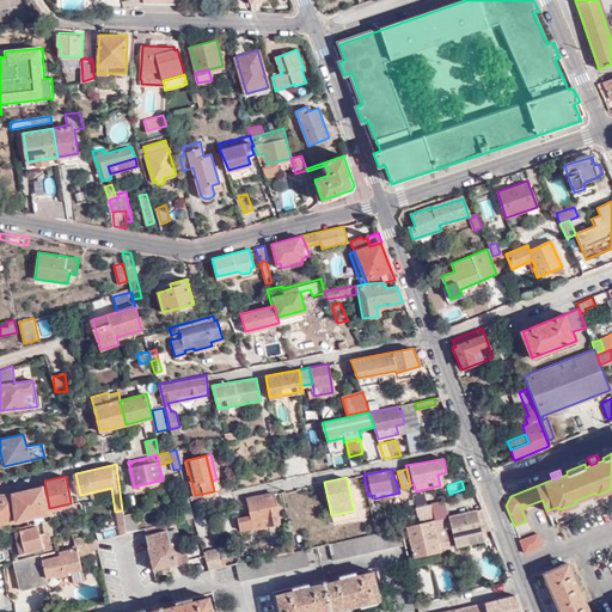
[(47,513),(42,487),(11,493),(16,519),(47,513)]
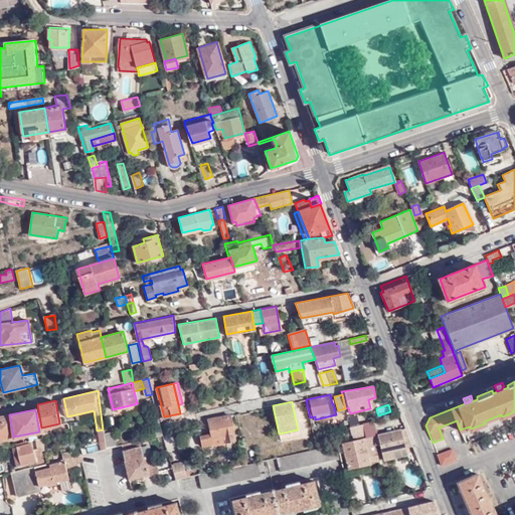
[(9,414),(0,415),(0,438),(13,437),(9,414)]
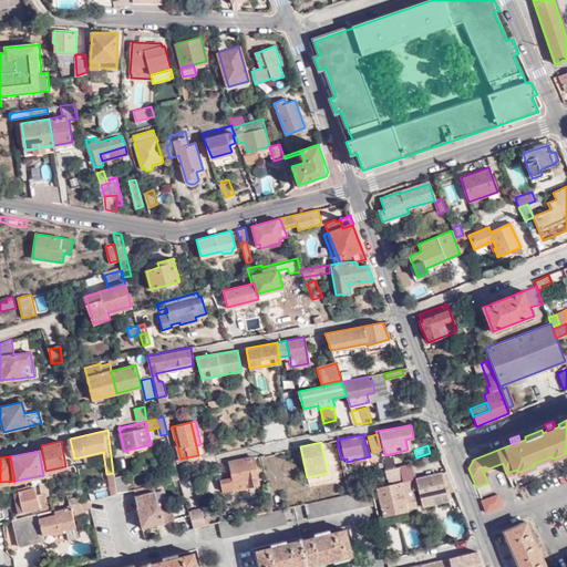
[(258,484),(253,456),(229,461),(232,476),(220,480),(223,491),(235,488),(235,490),(258,484)]
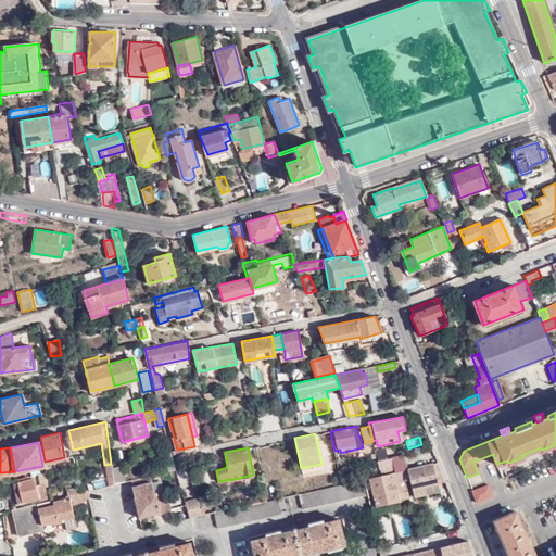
[(165,471),(176,468),(173,455),(162,457),(165,471)]
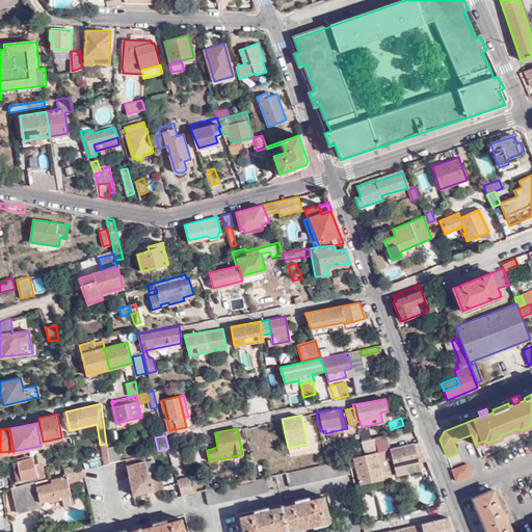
[(362,442),(364,449),(377,446),(375,439),(362,442)]
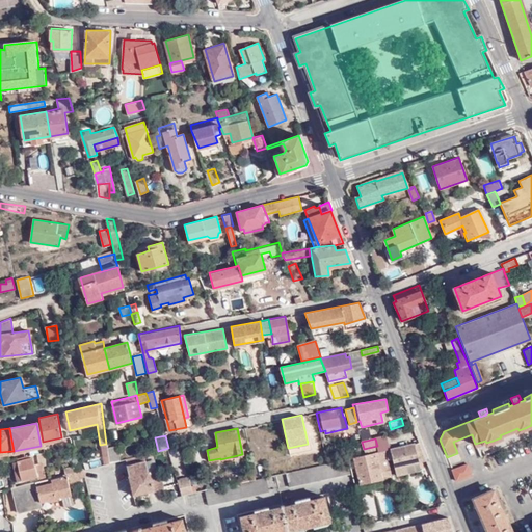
[(384,450),(389,469),(394,468),(396,476),(407,474),(405,466),(419,463),(419,461),(425,460),(419,442),(384,450)]
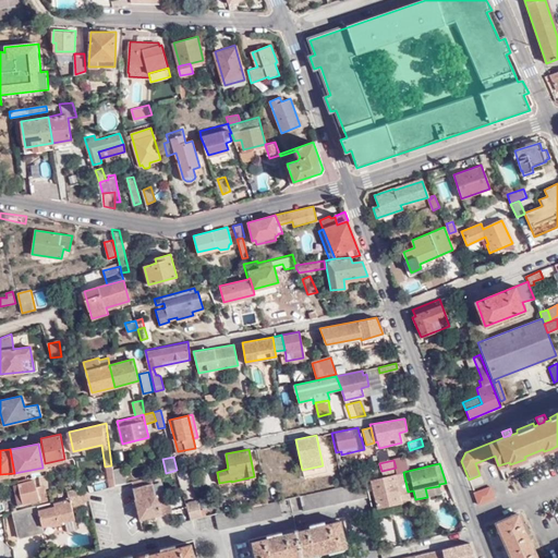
[(108,487),(113,485),(111,469),(111,465),(105,466),(108,487)]
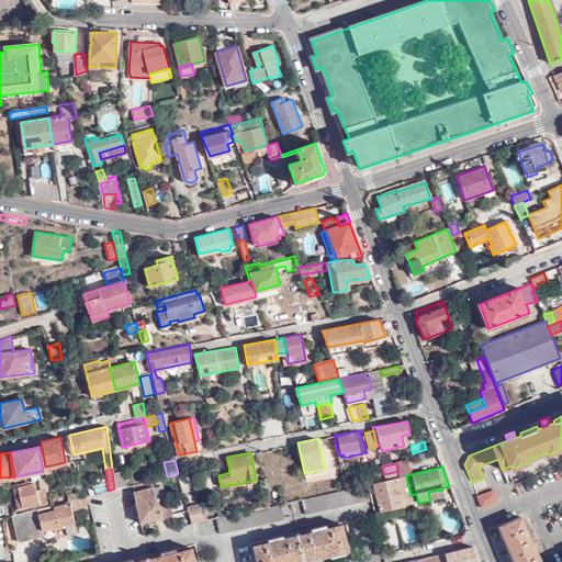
[(114,489),(126,485),(123,470),(112,472),(114,489)]
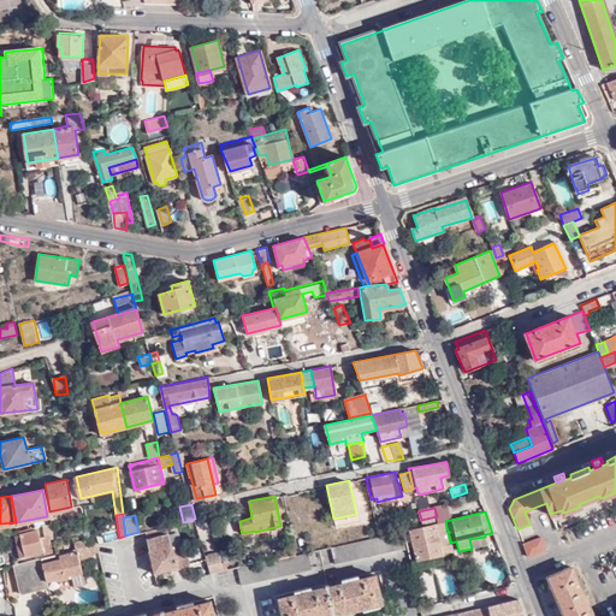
[(445,521),(409,529),(416,560),(440,554),(439,545),(450,543),(445,521)]
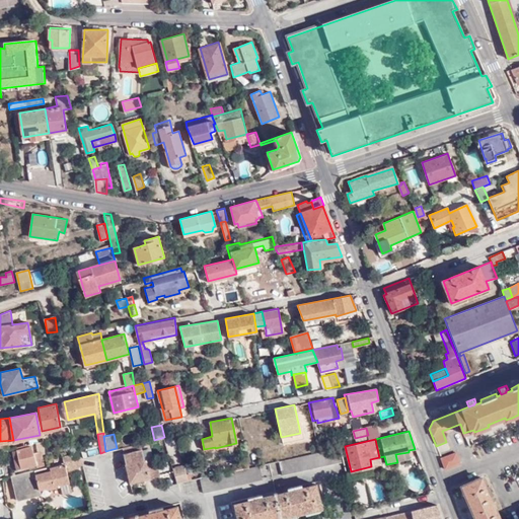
[(16,448),(33,444),(32,440),(15,444),(16,448)]
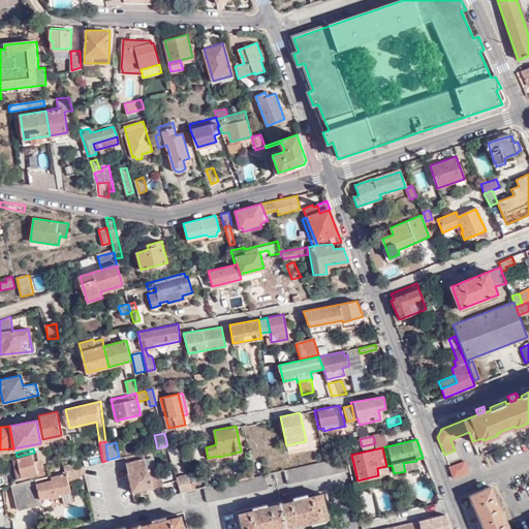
[(45,463),(43,450),(38,452),(39,461),(34,462),(32,456),(17,459),(22,477),(43,472),(43,467),(41,468),(40,464),(45,463)]
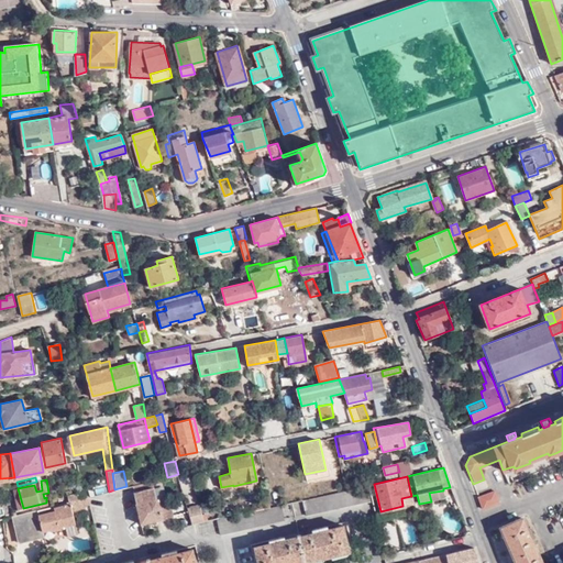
[(136,504),(141,523),(172,517),(167,496),(156,498),(152,481),(133,485),(136,504)]
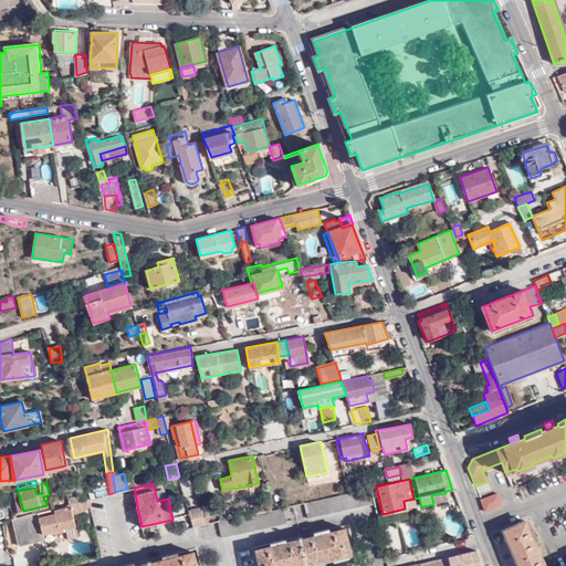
[(367,489),(304,503),(307,517),(371,503),(367,489)]
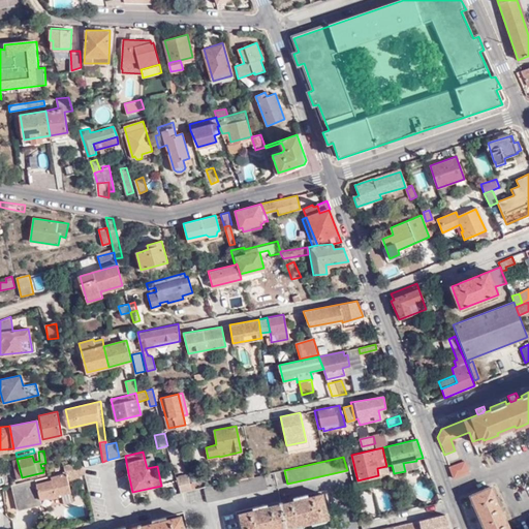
[(22,477),(17,459),(12,460),(17,478),(22,477)]
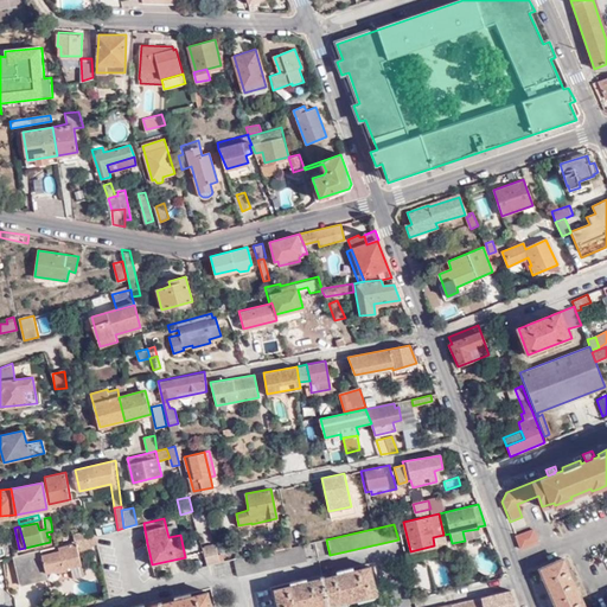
[(91,536),(90,529),(52,537),(53,545),(59,544),(91,536)]
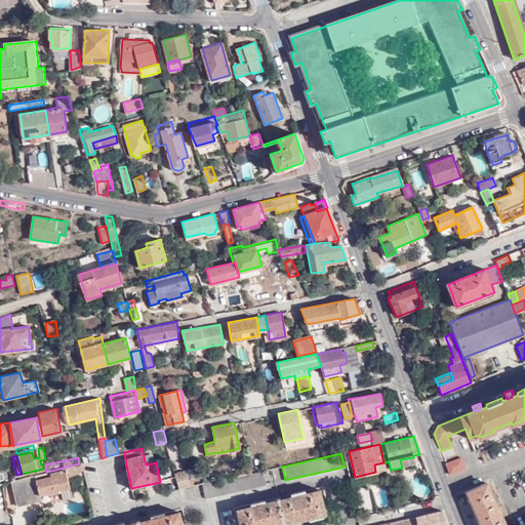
[(400,459),(402,468),(415,465),(413,457),(400,459)]
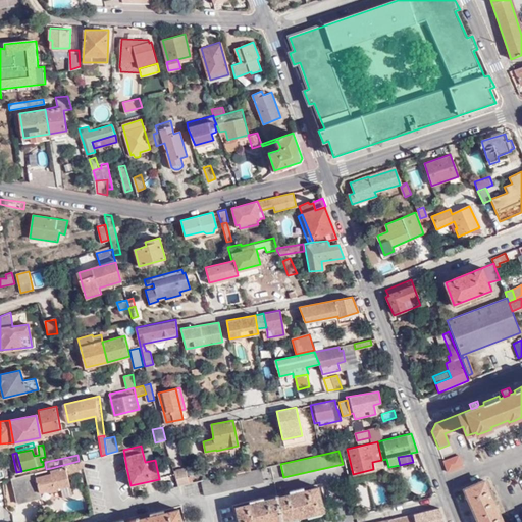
[(442,461),(448,472),(463,466),(458,455),(442,461)]
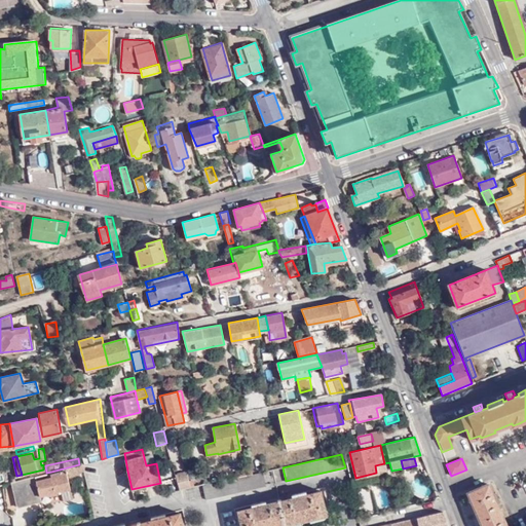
[(423,474),(427,472),(423,462),(419,463),(423,474)]
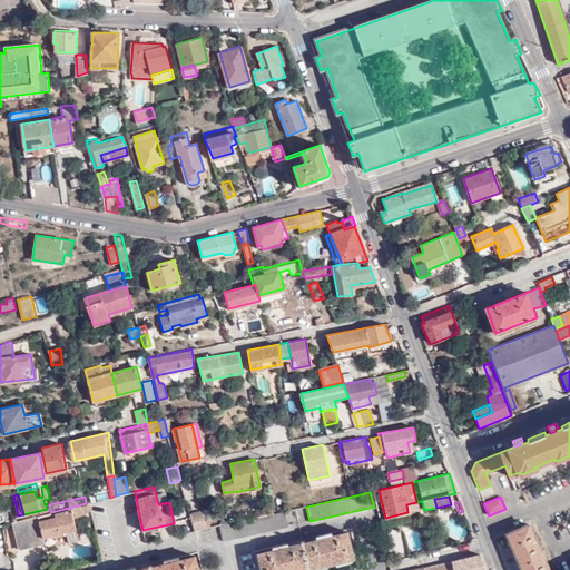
[(408,512),(419,510),(416,502),(406,504),(408,512)]
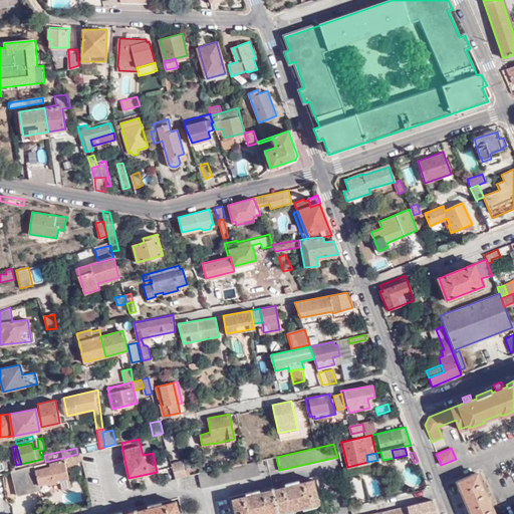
[(78,459),(77,454),(50,461),(51,465),(34,470),(33,466),(11,471),(17,496),(40,490),(38,485),(68,478),(66,469),(64,464),(76,460),(78,459)]
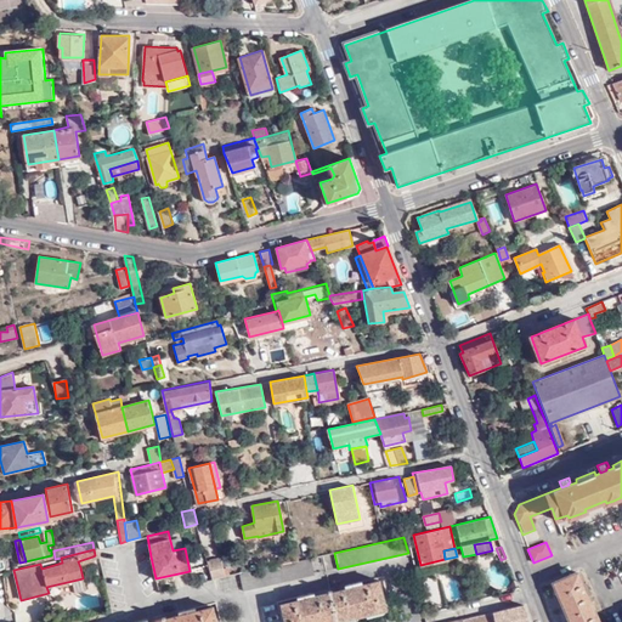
[(94,565),(92,557),(78,561),(80,567),(94,565)]
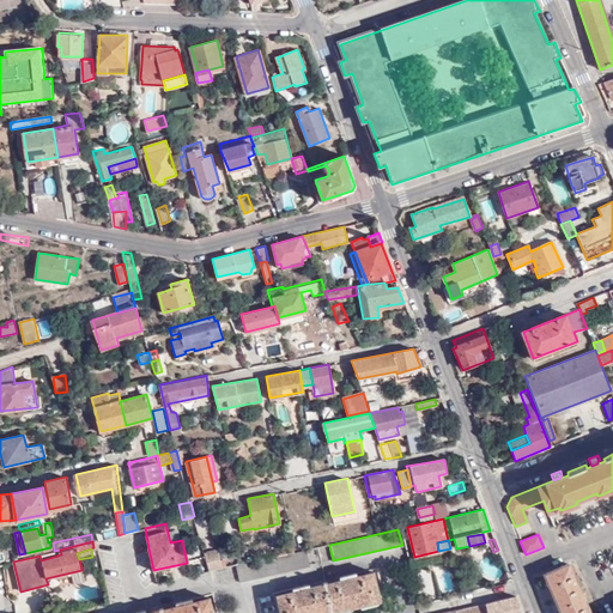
[(204,553),(208,571),(220,568),(217,550),(204,553)]
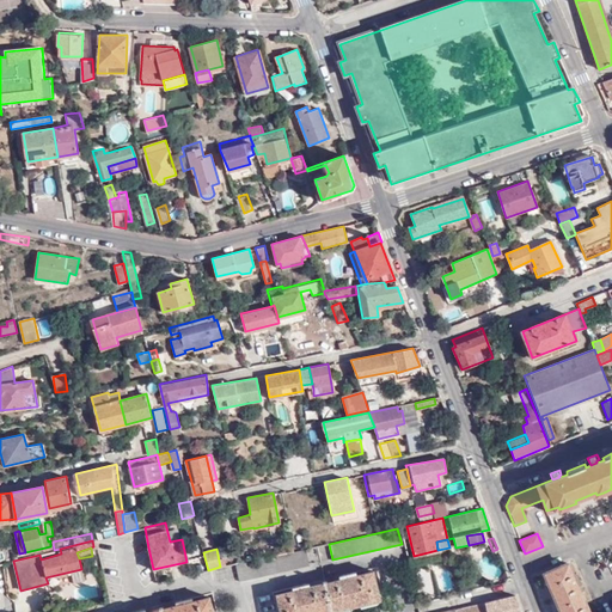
[(588,611),(577,587),(580,586),(575,575),(571,576),(567,565),(545,574),(558,604),(562,611),(588,611)]
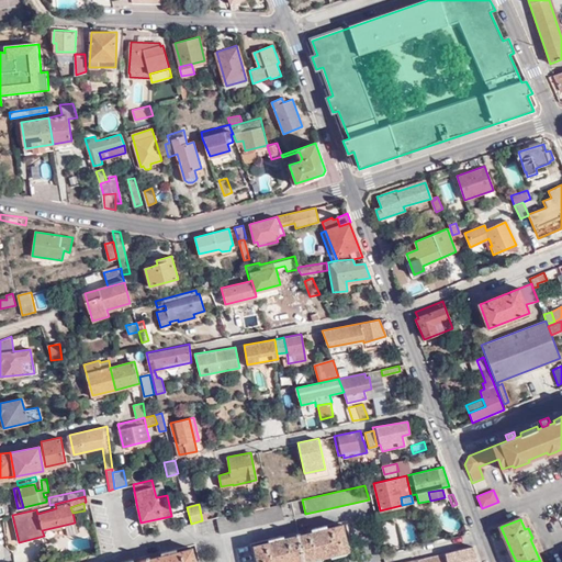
[(299,535),(304,561),(327,555),(348,550),(343,525),(299,535)]
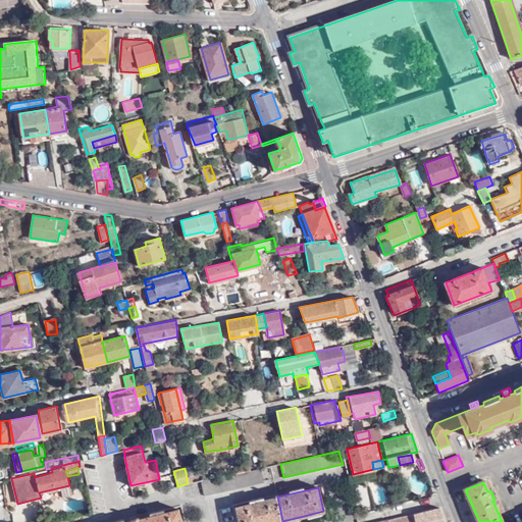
[(276,521),(282,521),(277,497),(236,507),(239,521),(276,521)]
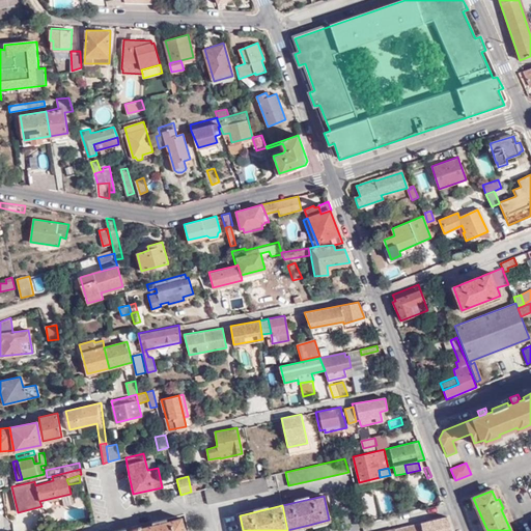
[(451,530),(446,516),(420,523),(422,530),(451,530)]
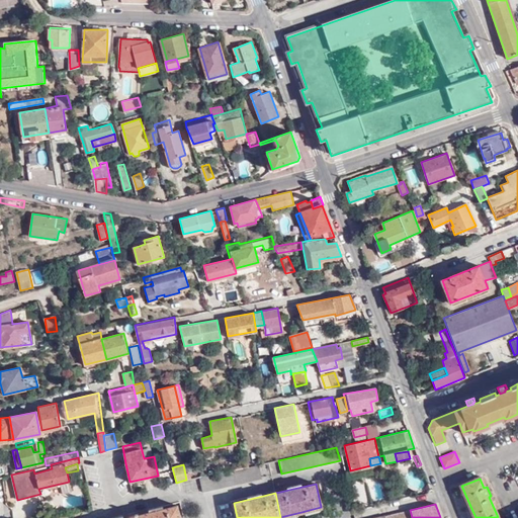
[(179,517),(176,505),(122,517),(179,517)]
